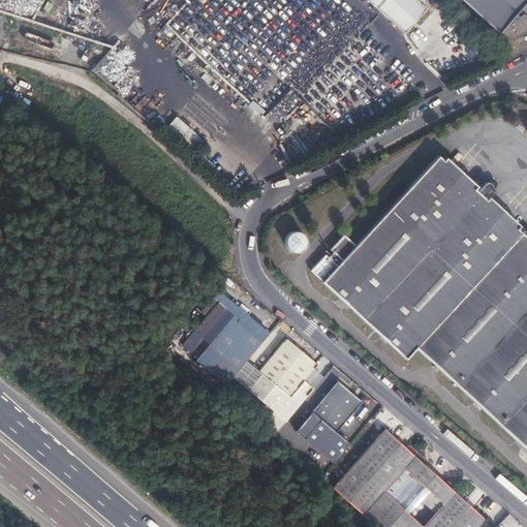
[(365,0),(369,3),(363,9),(375,21),(381,14),(405,35),(428,9),(416,0),(365,0)]
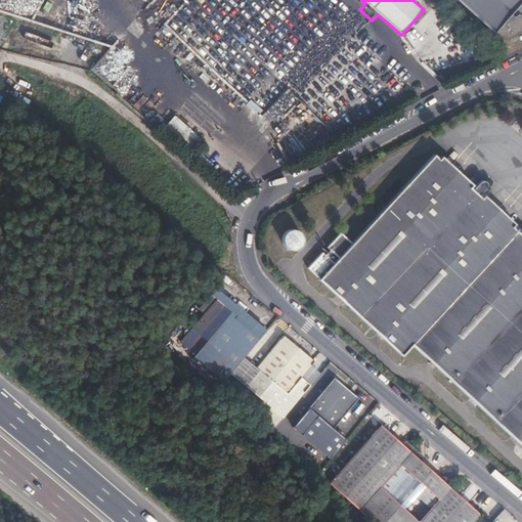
[(461,0),(505,38),(521,34),(521,16),(512,16),(509,12),(519,0),(461,0)]
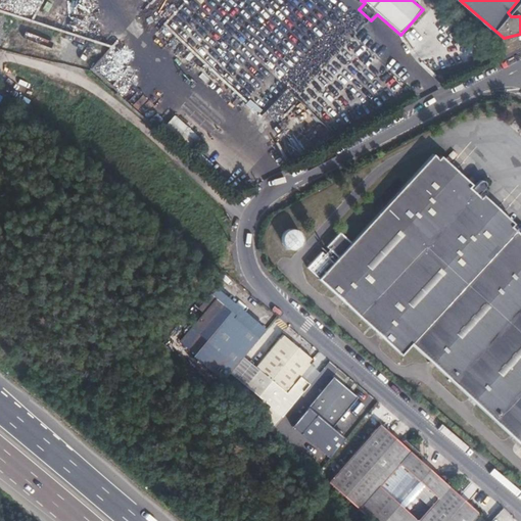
[(46,24),(56,30),(63,16),(53,11),(46,24)]
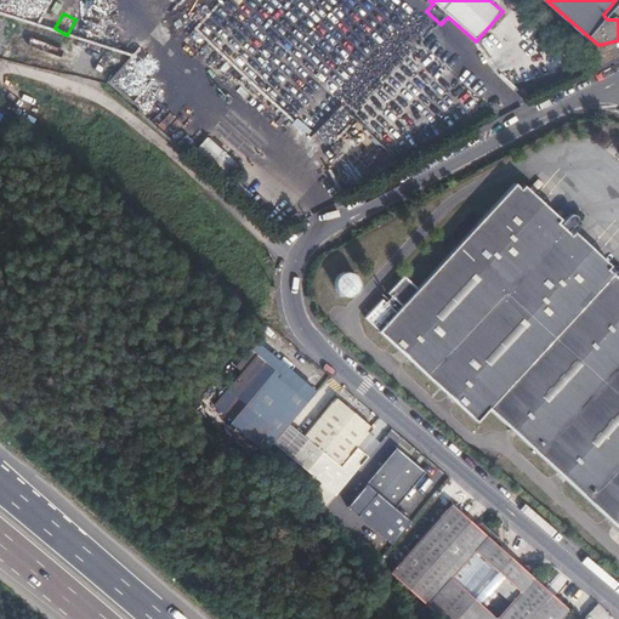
[(238,41),(253,56),(270,39),(254,24),(238,41)]
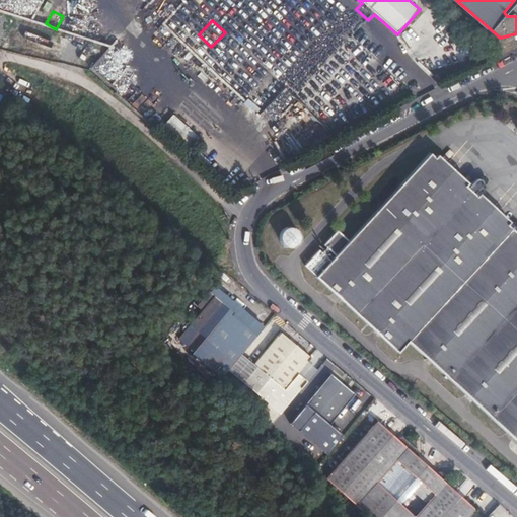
[(191,144),(201,133),(175,109),(165,120),(191,144)]
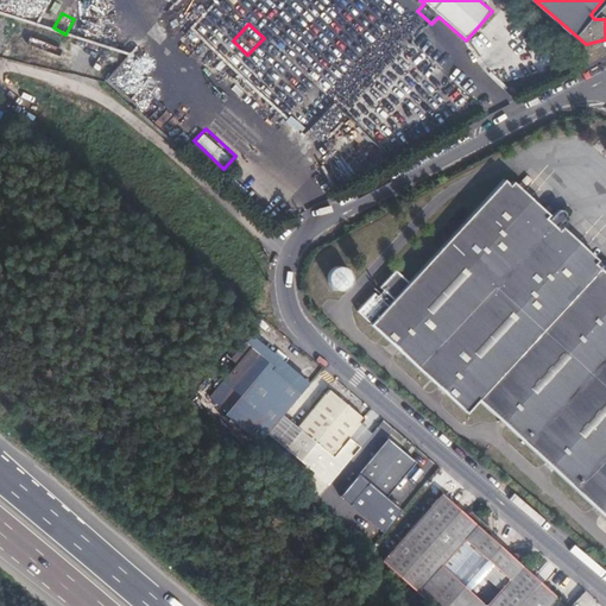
[(553,220),(507,178),(420,272),(406,259),(383,285),(396,298),(372,323),(469,411),(481,398),(605,512),(605,267),(561,227),(569,218),(570,214),(569,212),(566,209),(562,210),(553,220)]
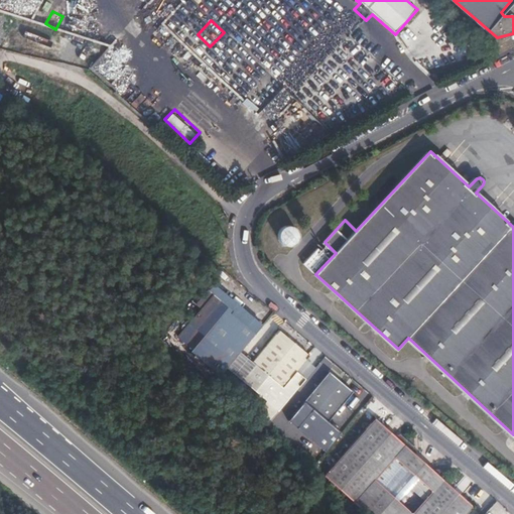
[(274,238),(293,241),(297,220),(278,217),(274,238)]
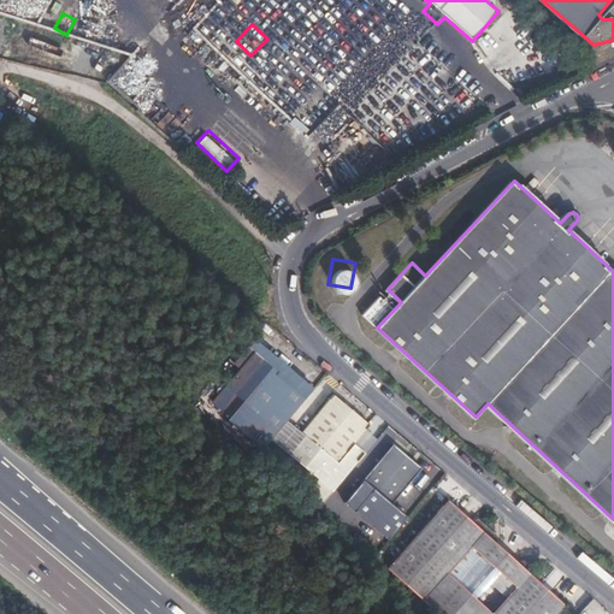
[(269,441),(310,393),(272,360),(278,353),(257,335),(242,353),(248,359),(214,399),(237,418),(238,415),(269,441)]
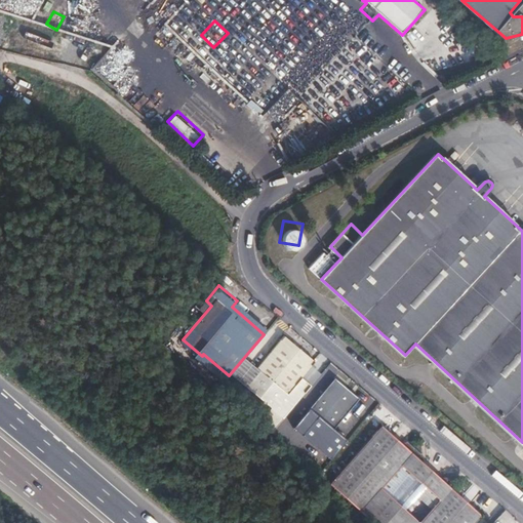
[(316,360),(285,334),(258,367),(288,393),(316,360)]
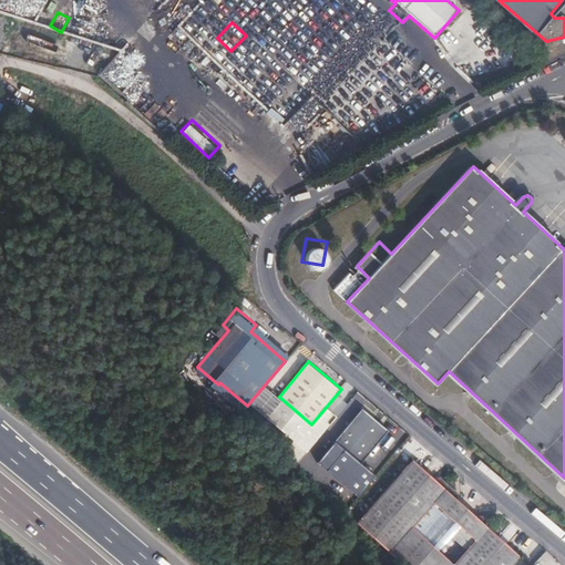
[(362,408),(336,440),(361,462),(389,430),(362,408)]
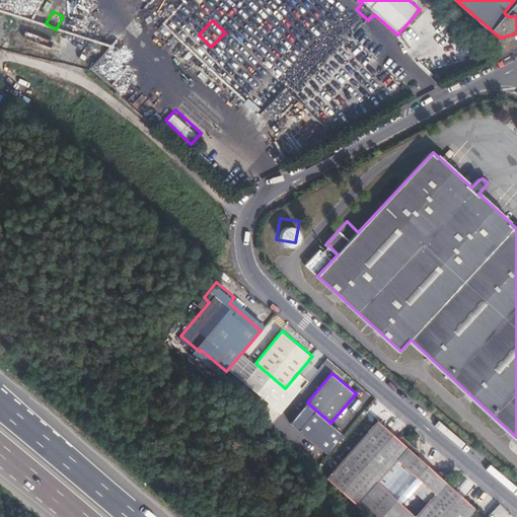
[(327,477),(371,516),(467,516),(476,508),(457,490),(461,485),(446,470),(436,470),(420,456),(421,447),(403,432),(399,437),(379,420),(357,445),(327,477)]
